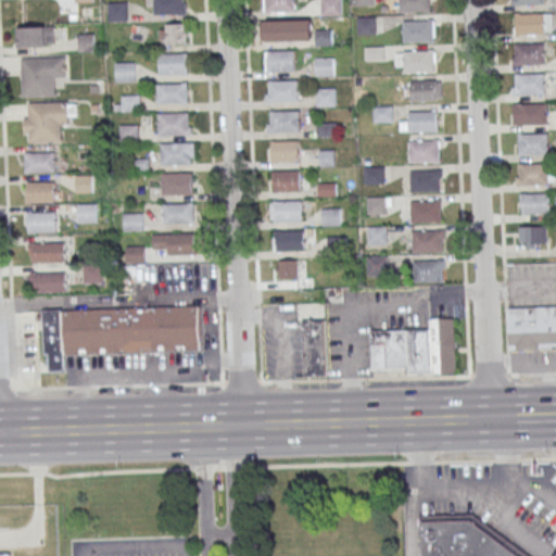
[(154,0),(185,0),(185,3),(187,3),(187,15),(155,15),(154,0)]
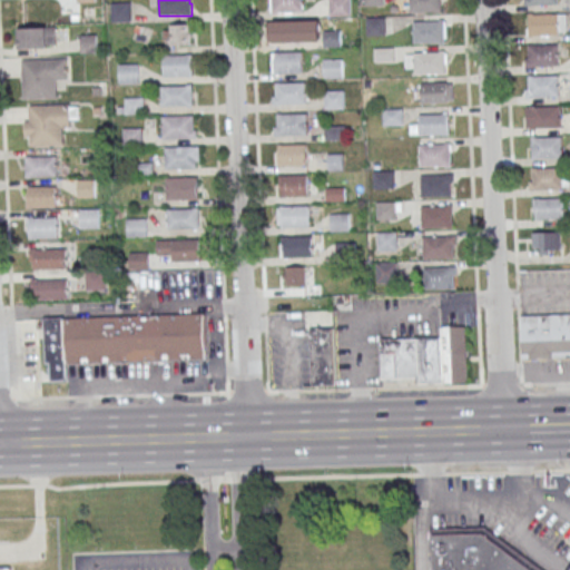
[(272,0),(303,0),(303,12),(273,12),(272,0)]
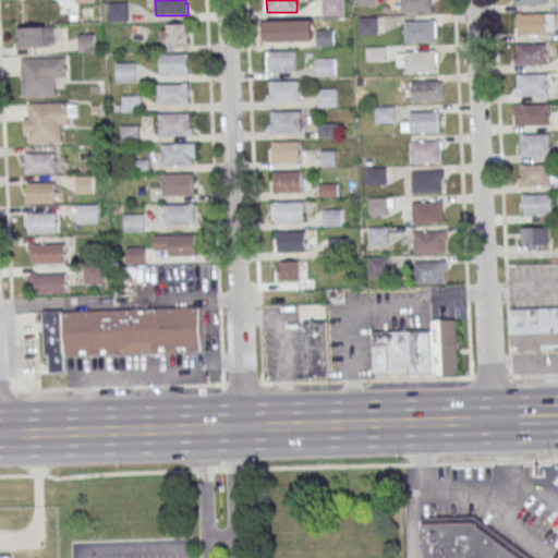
[(324,0),(343,0),(343,16),(324,16),(324,0)]
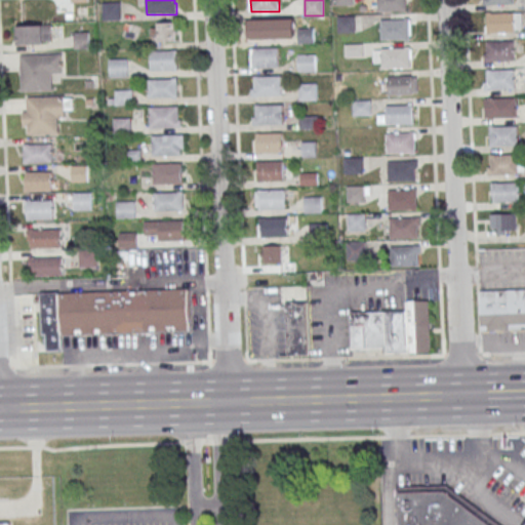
[(378,0),(406,0),(407,10),(379,11),(378,0)]
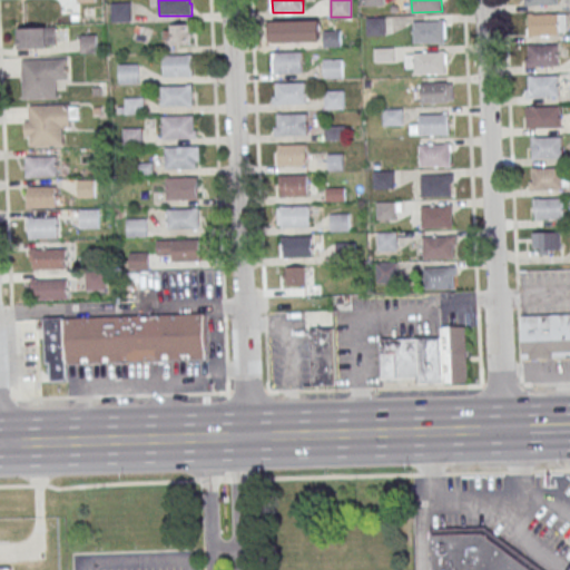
[(112,3),(131,3),(131,21),(112,21),(112,3)]
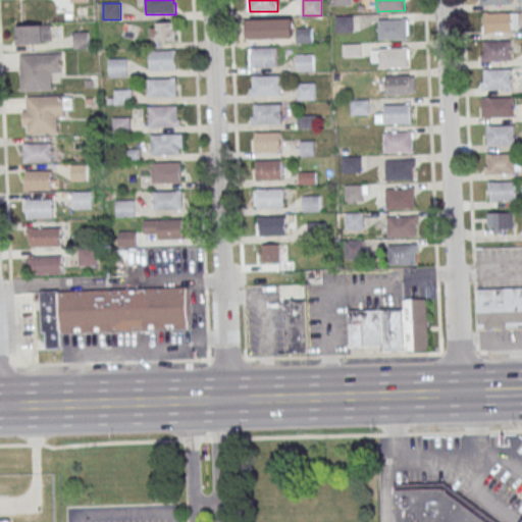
[(484,13),(512,13),(513,32),(484,33),(484,13)]
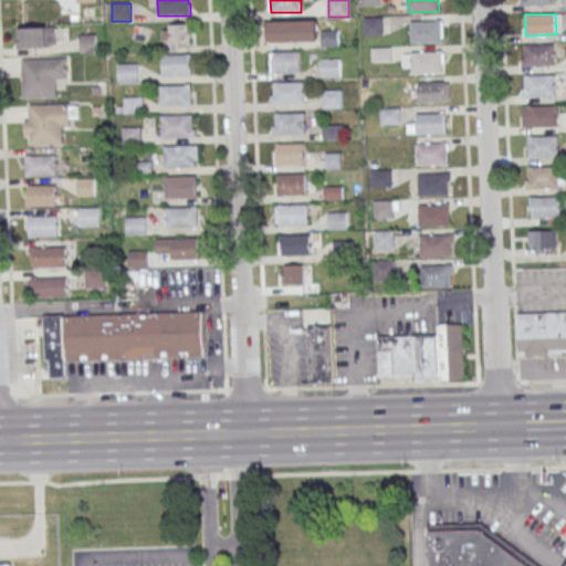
[(365,18),(384,18),(384,35),(365,35),(365,18)]
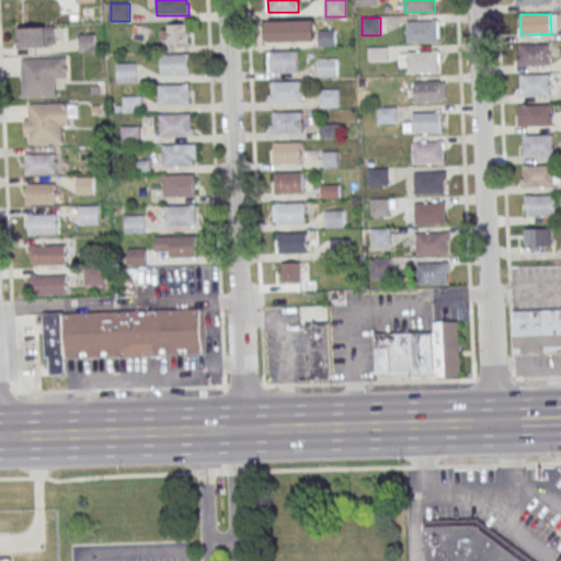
[(408,22),(438,21),(438,42),(409,43),(408,22)]
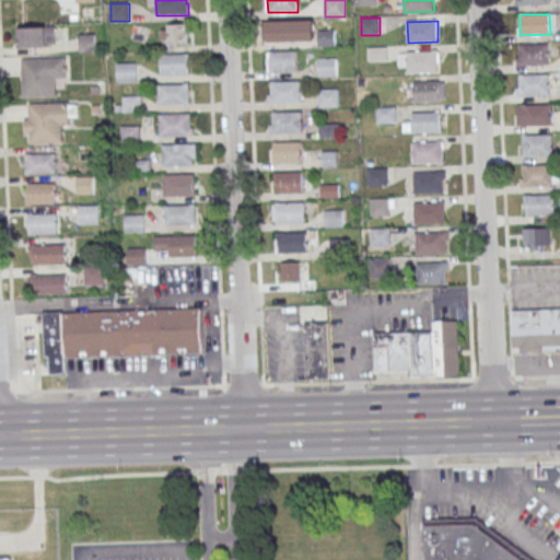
[(267,22),(296,22),(296,42),(267,43),(267,22)]
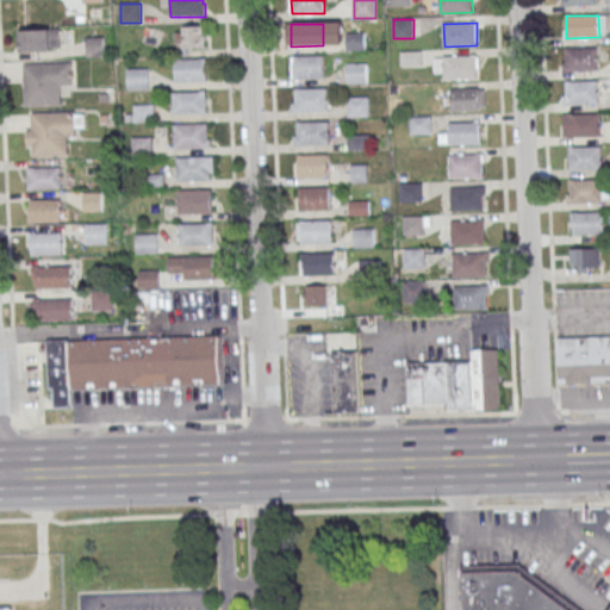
[(176,49),(205,49),(205,26),(176,26),(176,49)]
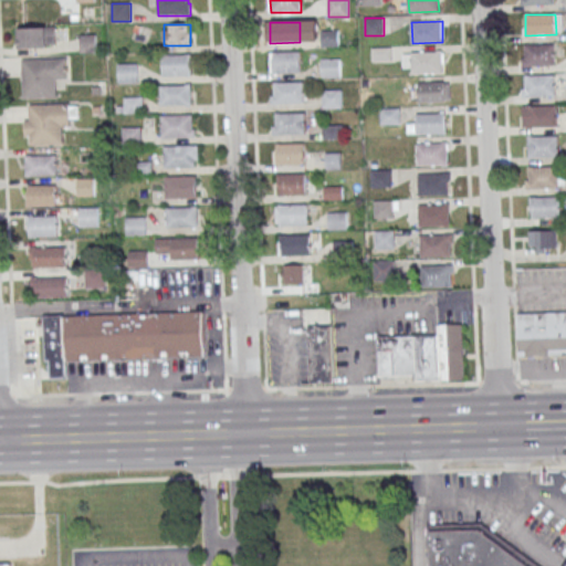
[(55,48),(55,28),(18,28),(18,48),(55,48)]
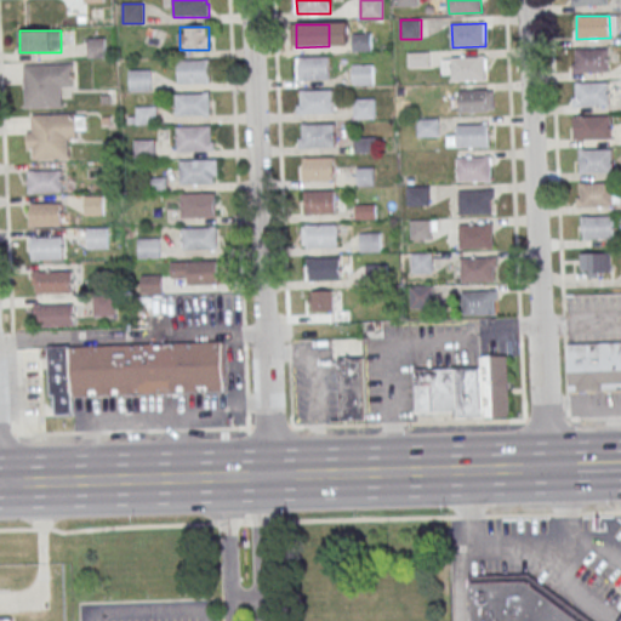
[(353,34),(372,33),(374,51),(354,52),(353,34)]
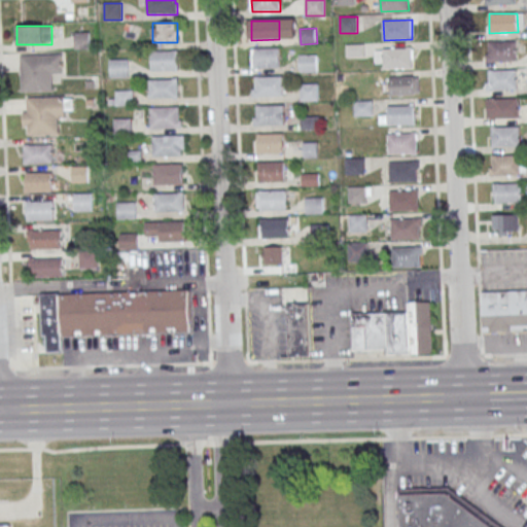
[(88,47),(88,34),(75,34),(75,47),(88,47)]
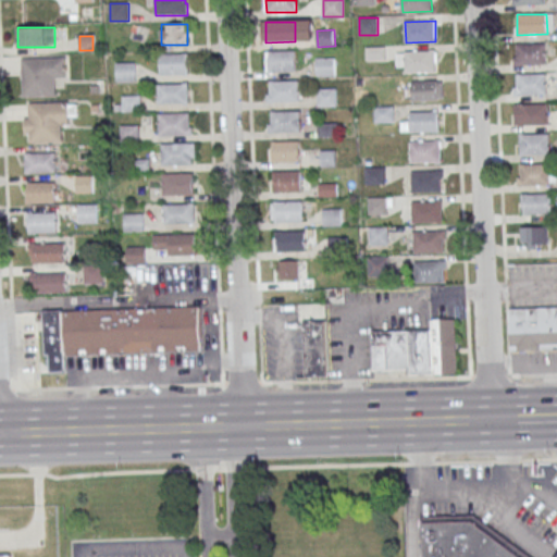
[(517,45),(546,45),(547,64),(518,65),(517,45)]
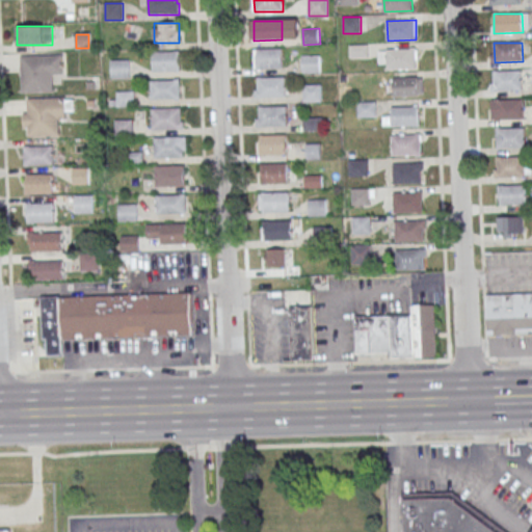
[(349,45),(349,58),(367,58),(367,45),(349,45)]
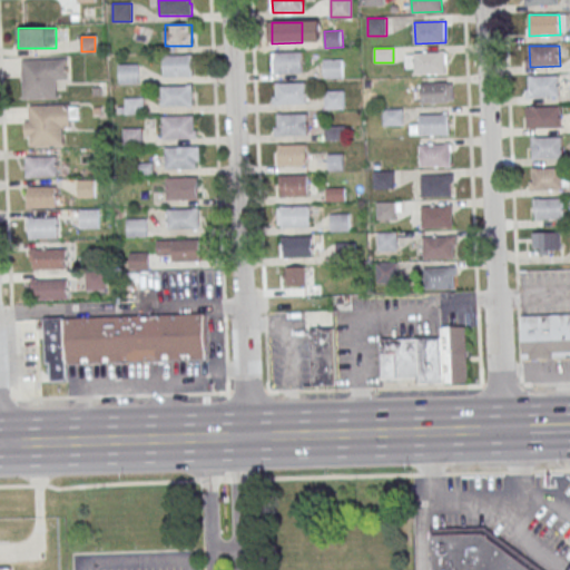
[(273,53),(303,52),(304,74),(273,74),(273,53)]
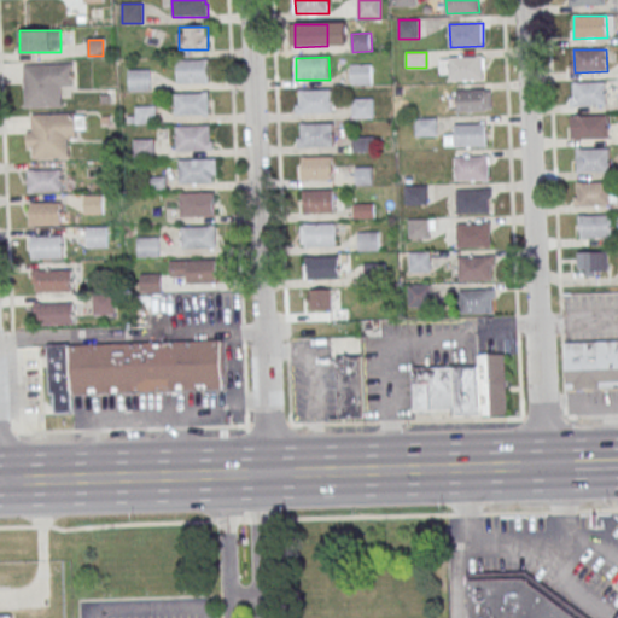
[(450,58),(484,57),(484,80),(452,81),(450,58)]
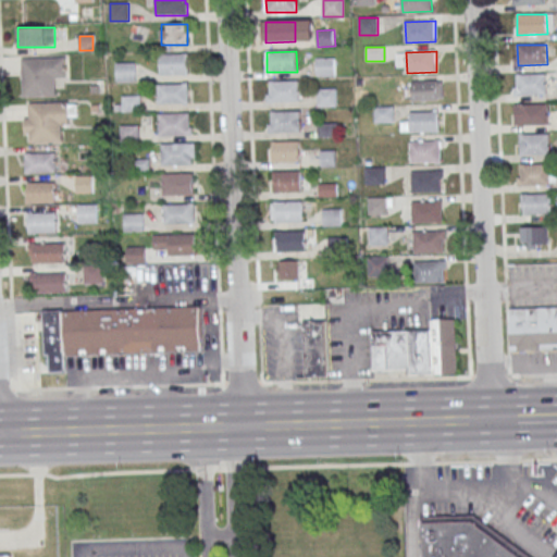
[(188,53),(160,53),(160,75),(188,75),(188,53)]
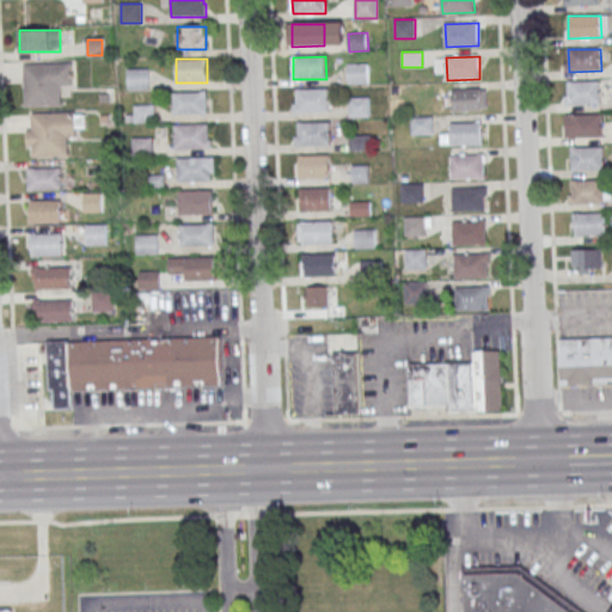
[(24,65),(25,108),(62,106),(61,86),(73,86),(73,63),(24,65)]
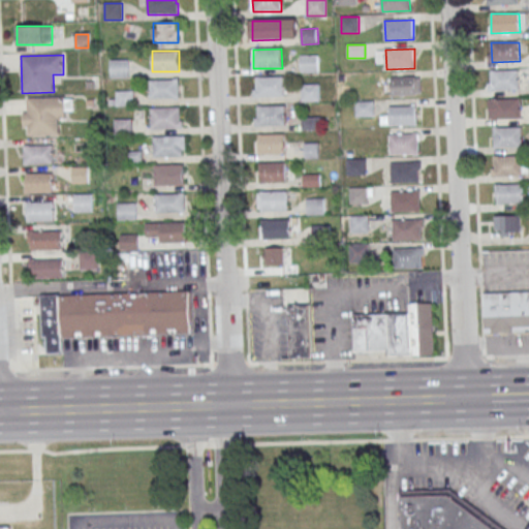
[(301,56),(318,56),(319,72),(302,72),(301,56)]
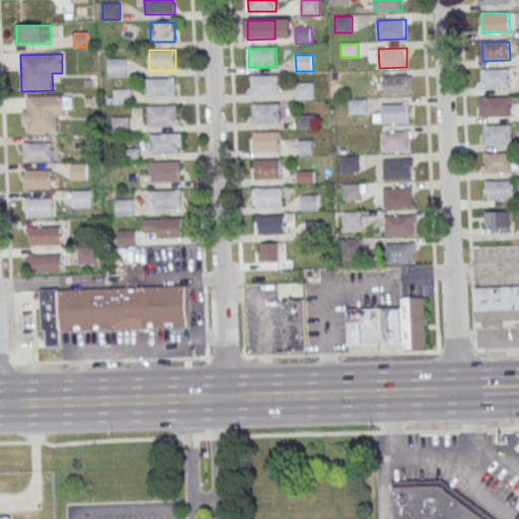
[(108,59),(127,58),(127,76),(109,76),(108,59)]
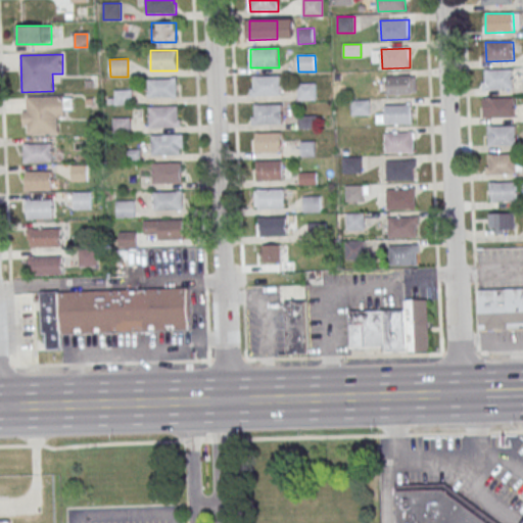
[(485,70),(513,69),(514,89),(485,90),(485,70)]
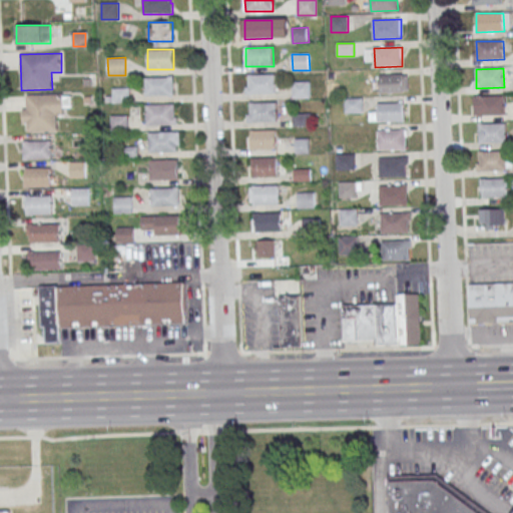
[(248,74),(276,74),(277,94),(246,95),(246,87),(248,87),(248,74)]
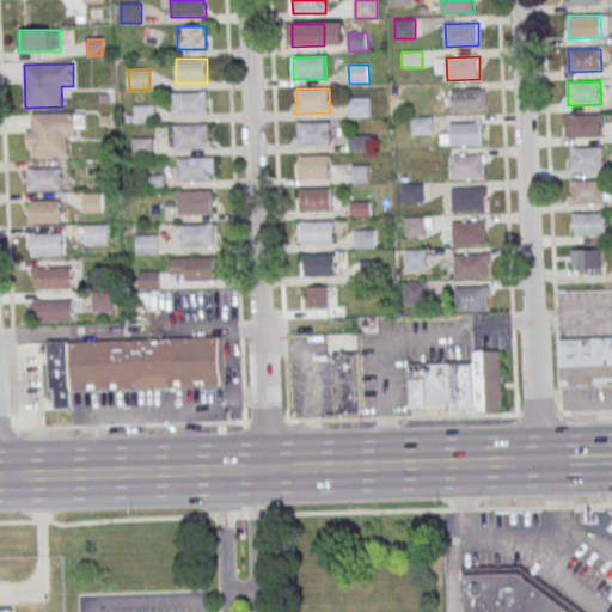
[(453,90),(481,89),(481,91),(487,91),(488,109),(482,109),(482,111),(454,112),(453,90)]
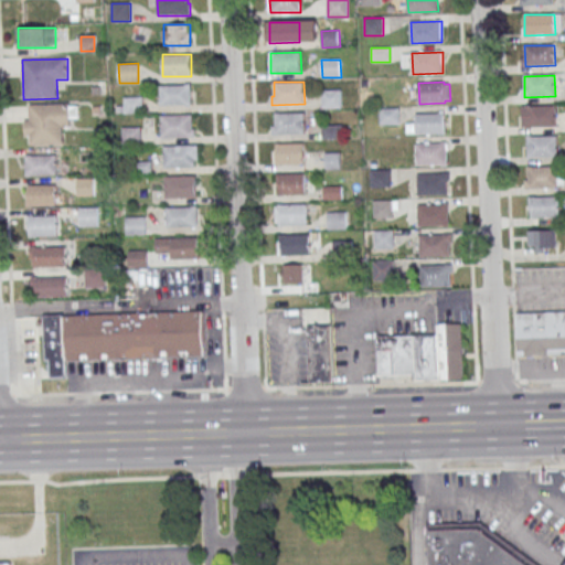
[(160,86),(191,85),(191,105),(160,105),(160,86)]
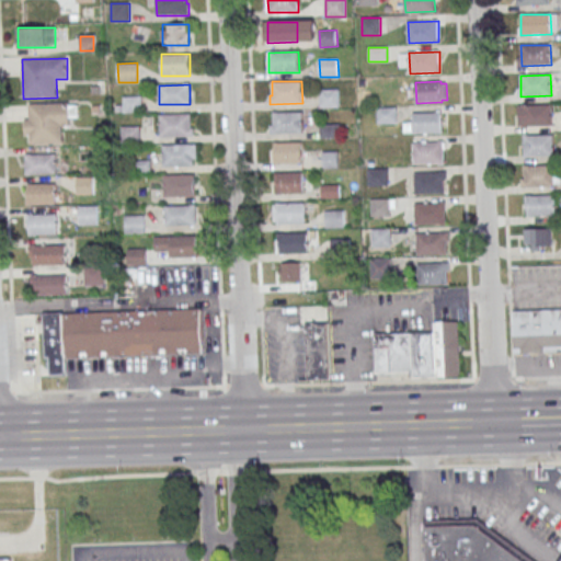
[(320,90),(339,89),(339,107),(321,107),(320,90)]
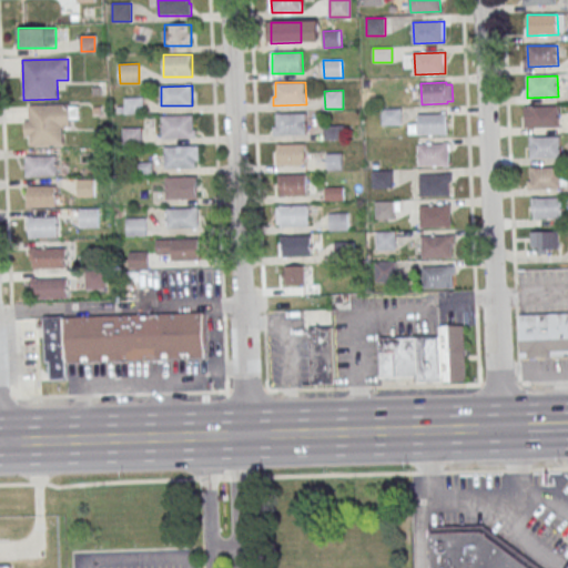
[(125,98),(144,98),(144,114),(125,114),(125,98)]
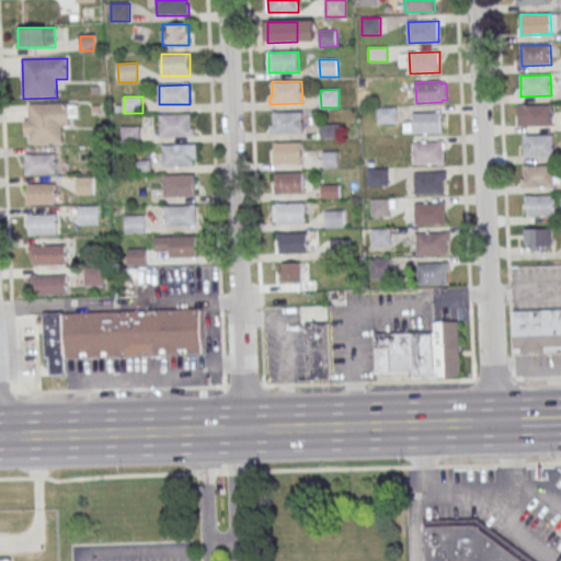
[(29,104),(30,119),(24,121),(25,136),(30,136),(30,146),(63,145),(63,126),(70,126),(69,103),(29,104)]
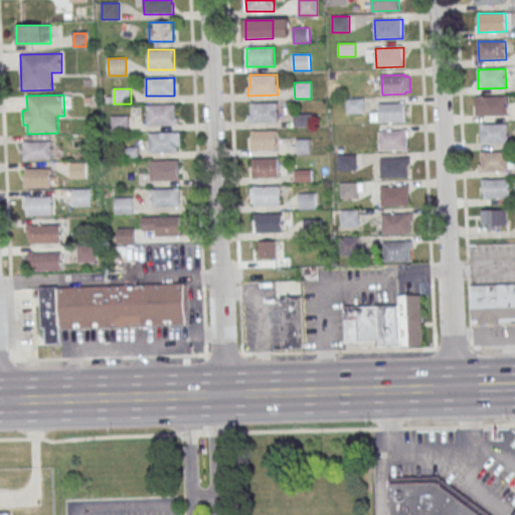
[(480,97),(507,97),(508,116),(480,116),(480,97)]
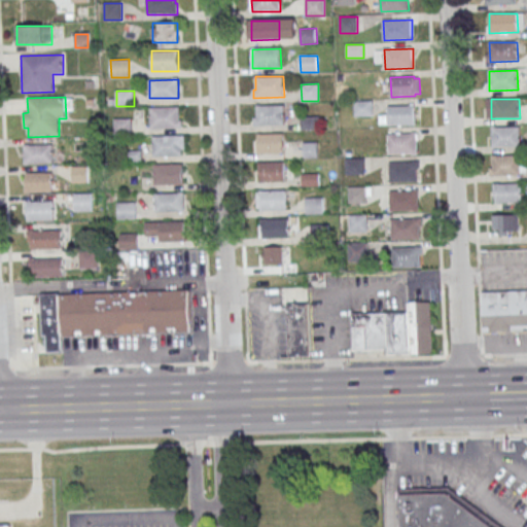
[(355,101),(373,100),(373,116),(355,117),(355,101)]
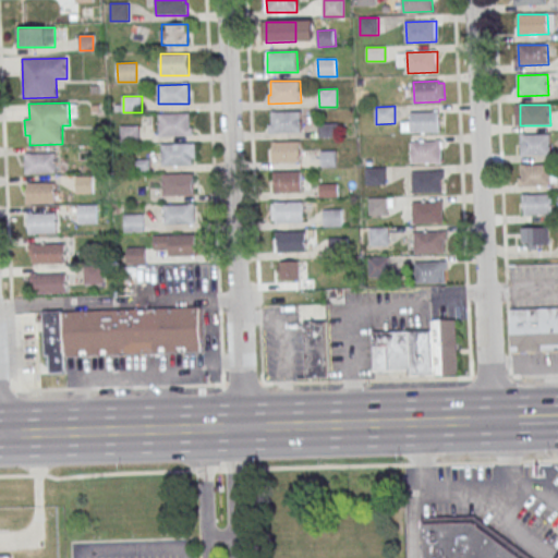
[(271,112),(302,111),(302,133),(269,134),(269,125),(271,125),(271,112)]
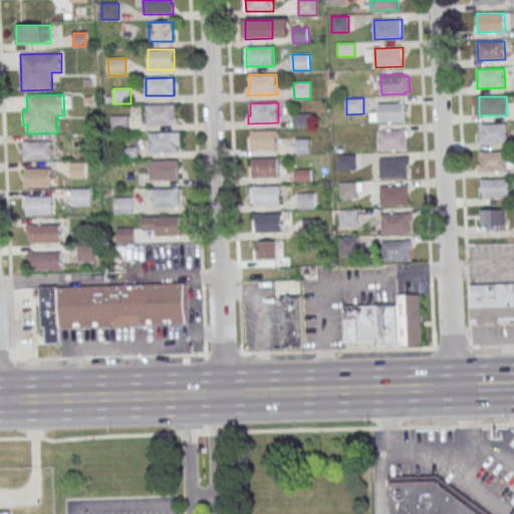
[(378,104),(407,103),(407,122),(379,122),(378,104)]
